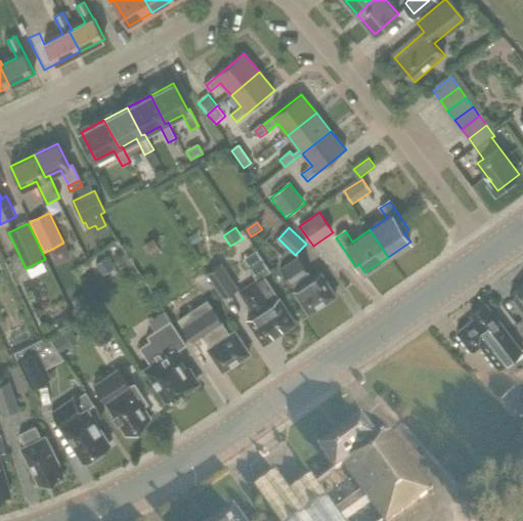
[(310,314),(324,304),(336,296),(321,274),(313,279),(298,257),(281,268),(297,291),(295,292),(310,314)]
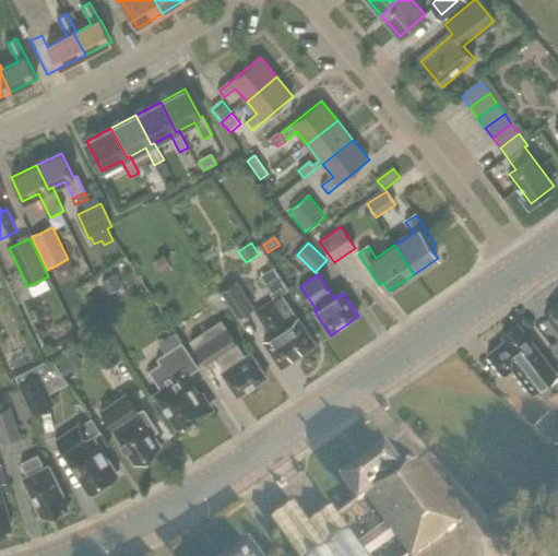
[(115,276),(104,285),(111,296),(122,287),(115,276)]
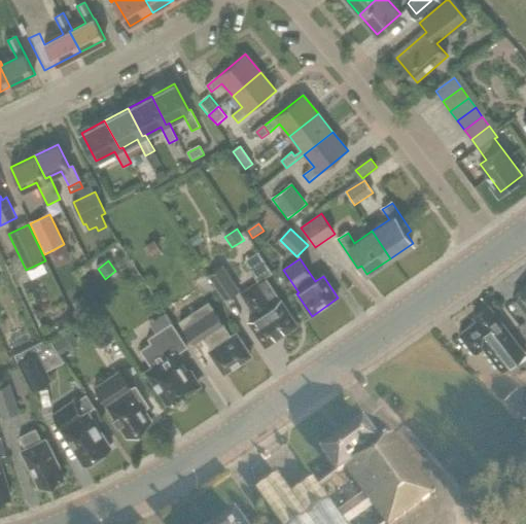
[(208,276),(225,302),(240,291),(222,266),(208,276)]
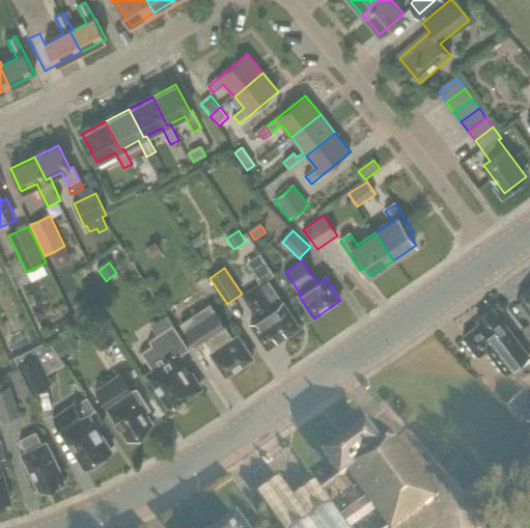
[(257,320),(251,324),(268,350),(300,328),(270,282),(261,287),(260,286),(243,298),(257,320)]
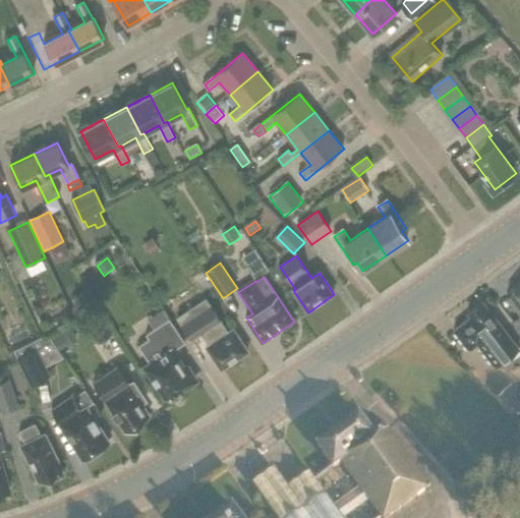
[(519,319),(514,324),(519,331),(519,286),(508,295),(519,312),(519,319)]
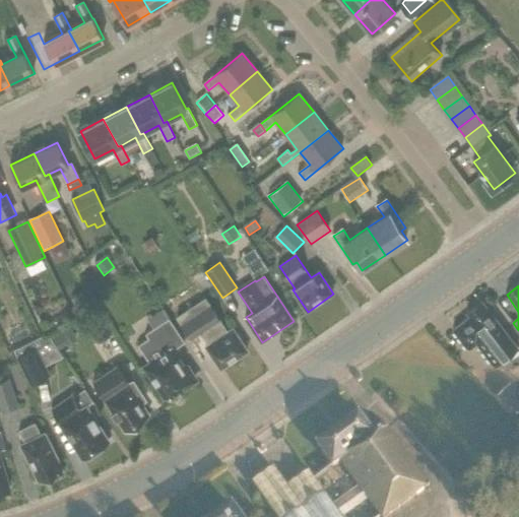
[(83,296),(74,302),(80,312),(89,306),(83,296)]
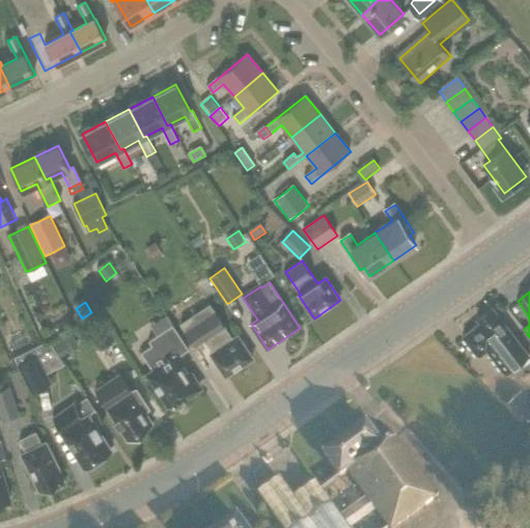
[(180,325),(195,348),(204,341),(213,353),(211,354),(225,377),(253,358),(238,336),(233,338),(211,305),(180,325)]
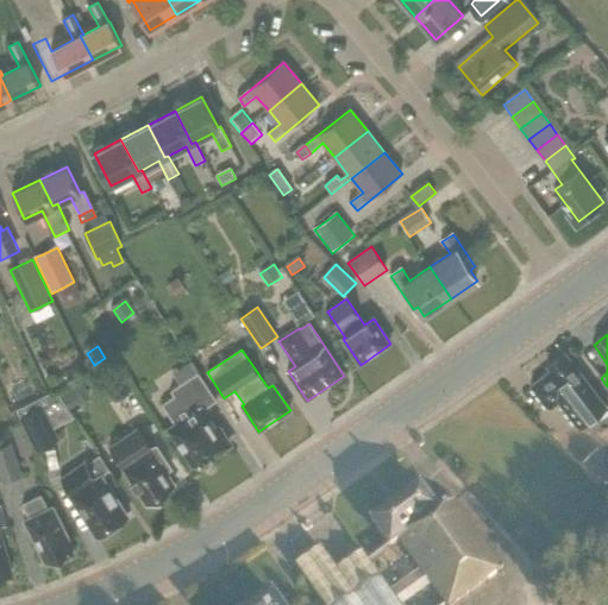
[(561,404),(580,430),(607,409),(607,407),(565,351),(546,366),(550,371),(530,385),(550,413),(561,404)]
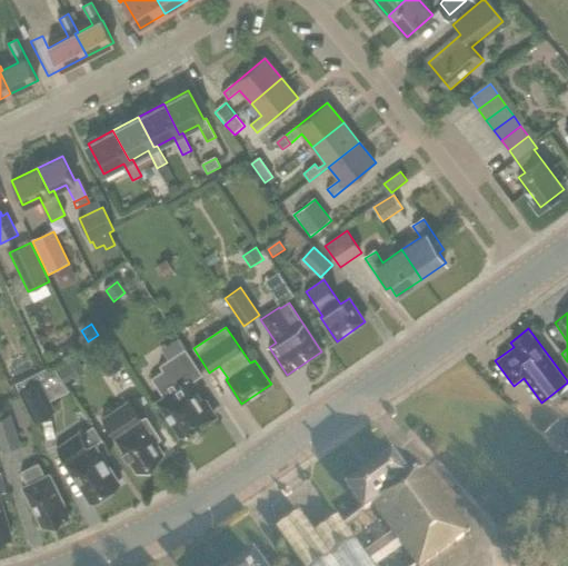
[(125,367),(107,339),(89,350),(108,378),(125,367)]
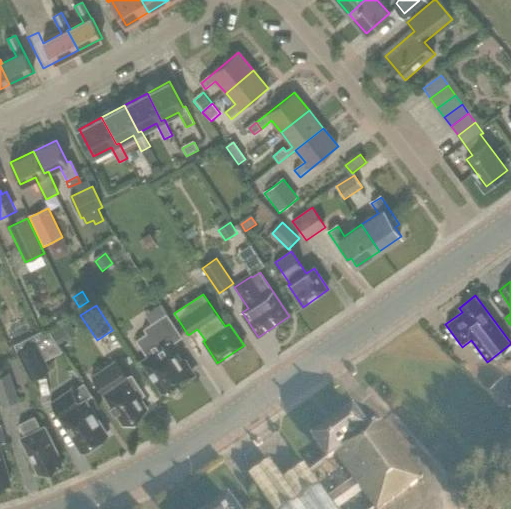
[(152,325),(144,330),(147,334),(136,341),(147,357),(142,360),(163,391),(167,394),(172,394),(176,392),(178,387),(177,382),(181,379),(183,383),(193,376),(176,351),(172,344),(182,337),(167,314),(152,325)]
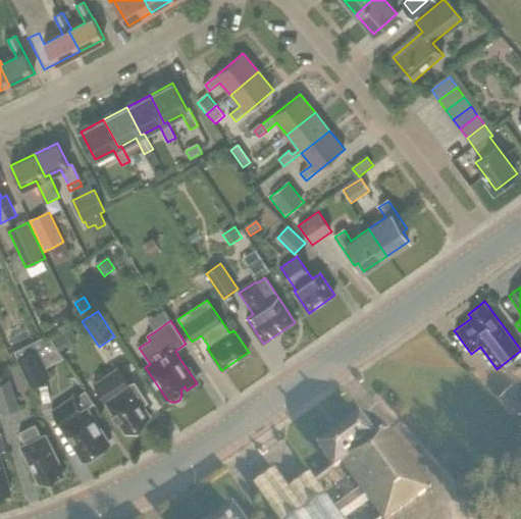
[(9,332),(17,349),(34,341),(25,324),(9,332)]
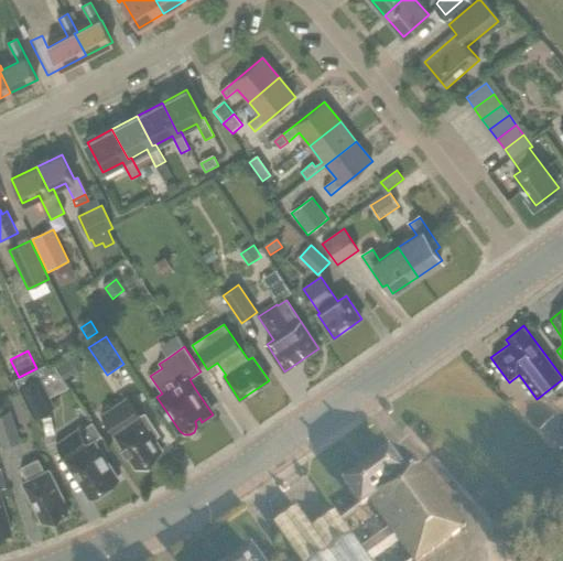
[(68,379),(86,367),(76,353),(58,366),(68,379)]
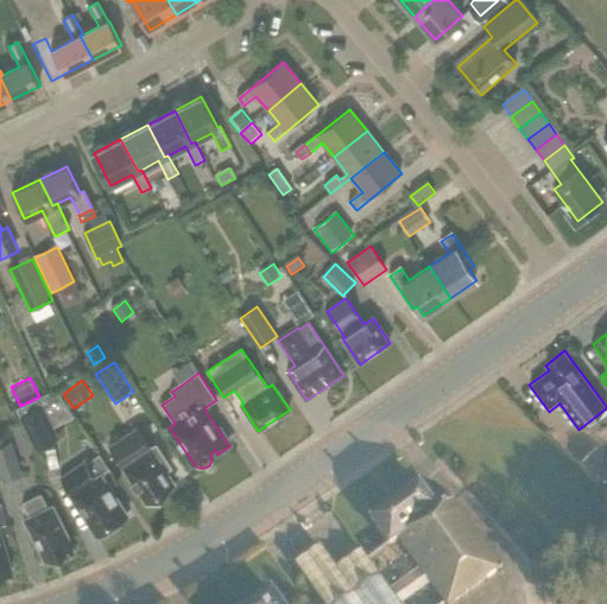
[(20,419),(36,451),(58,440),(42,408),(20,419)]
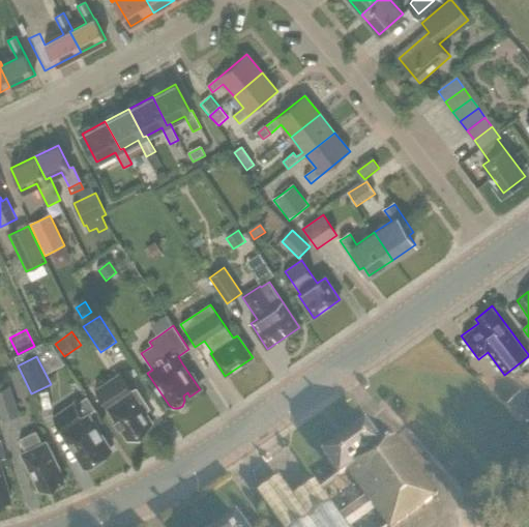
[(131,391),(119,374),(95,389),(108,408),(106,409),(125,438),(151,421),(145,411),(149,408),(136,388),(131,391)]
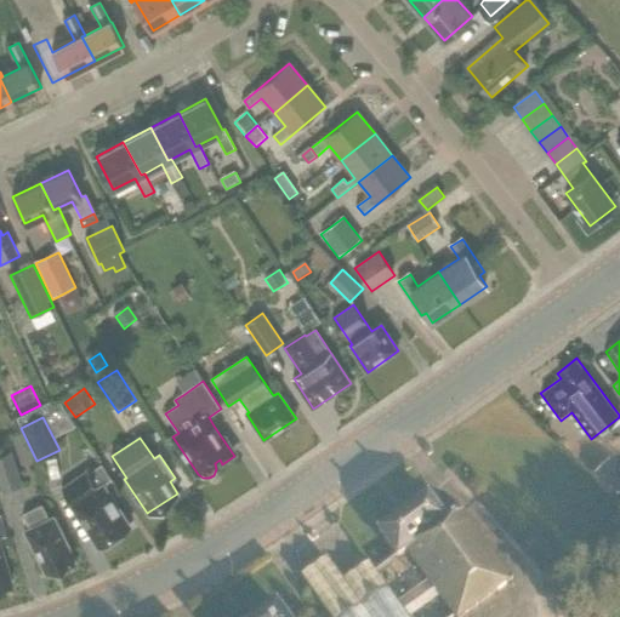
[(0,456),(0,487),(3,493),(23,486),(11,452),(0,456)]
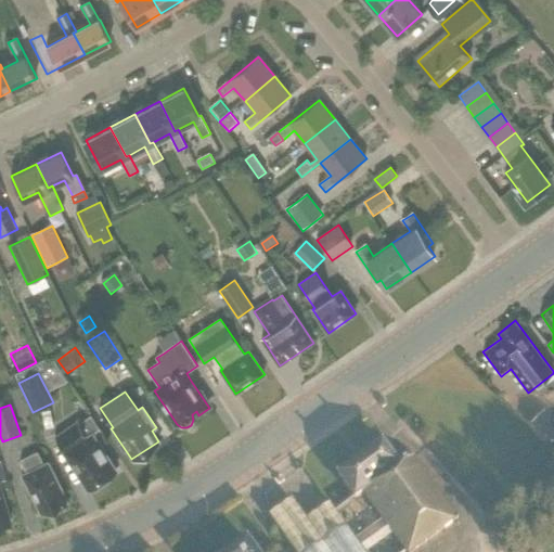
[(553,424),(549,419),(544,422),(537,428),(536,431),(552,447),(553,446),(553,424)]
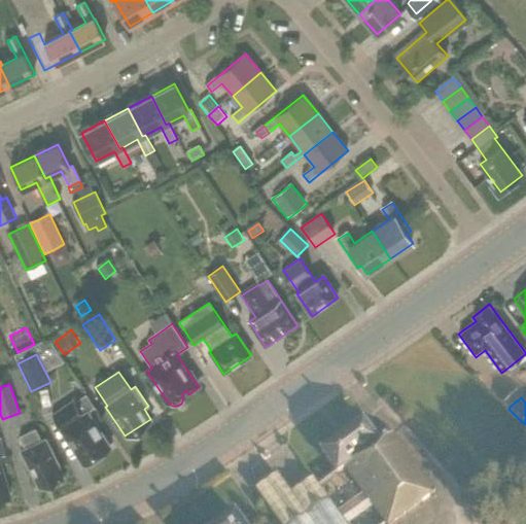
[(82,415),(73,402),(53,416),(62,429),(60,430),(83,465),(111,447),(88,412),(82,415)]
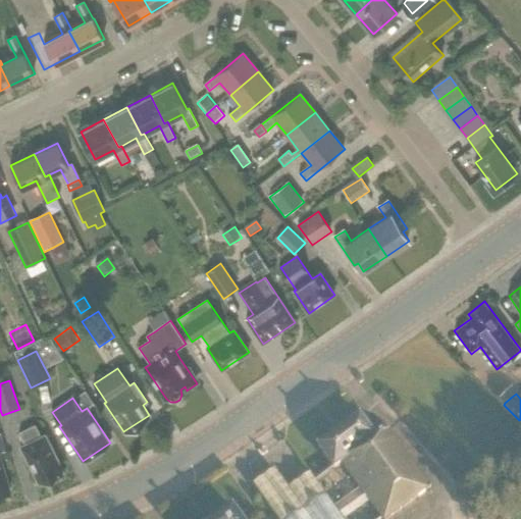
[(343,468),(376,442),(360,420),(318,452),(335,474),(343,468)]
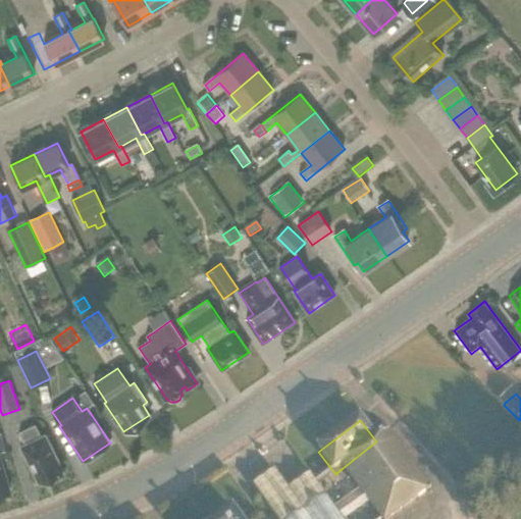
[(41,437),(35,425),(19,432),(24,445),(21,447),(39,483),(63,471),(46,434),(41,437)]
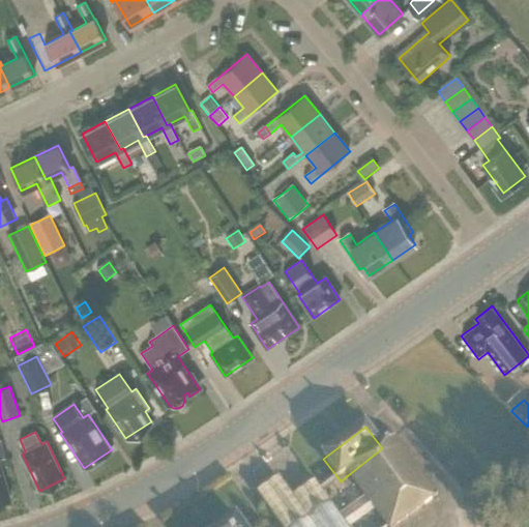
[(382,448),(348,475),(386,526),(399,526),(438,498),(394,439),(382,448)]
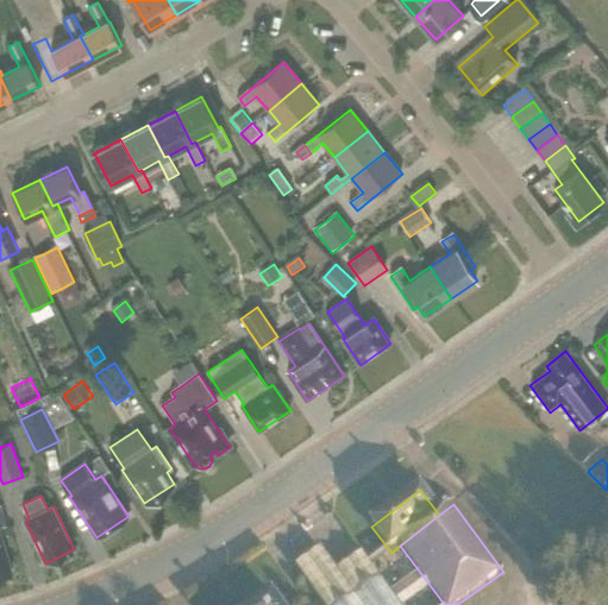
[(1,508),(0,506),(0,577),(12,573),(0,533),(0,527),(6,525),(1,508)]
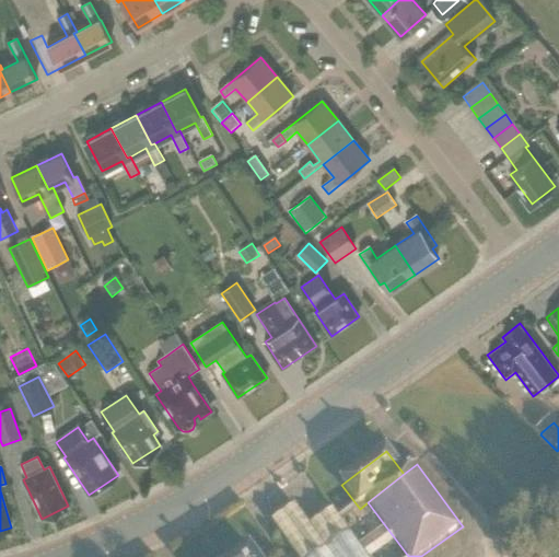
[(272,525),(294,556),(321,556),(350,536),(334,514),(311,530),(295,509),(272,525)]
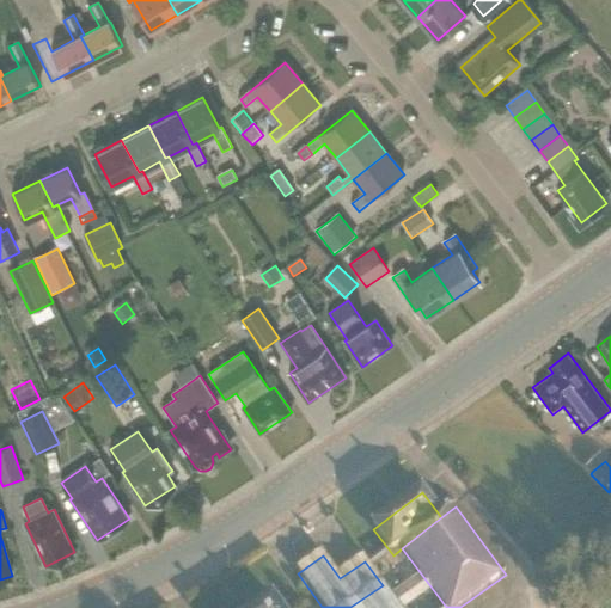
[(398,607),(383,585),(350,607),(398,607)]
